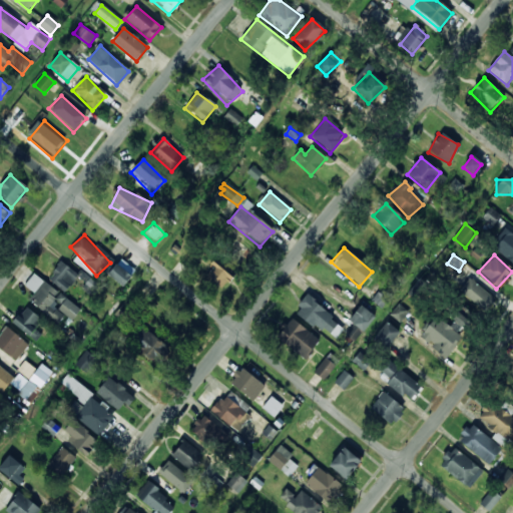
[(234,272),(213,260),(202,278),(223,290),(234,272)]
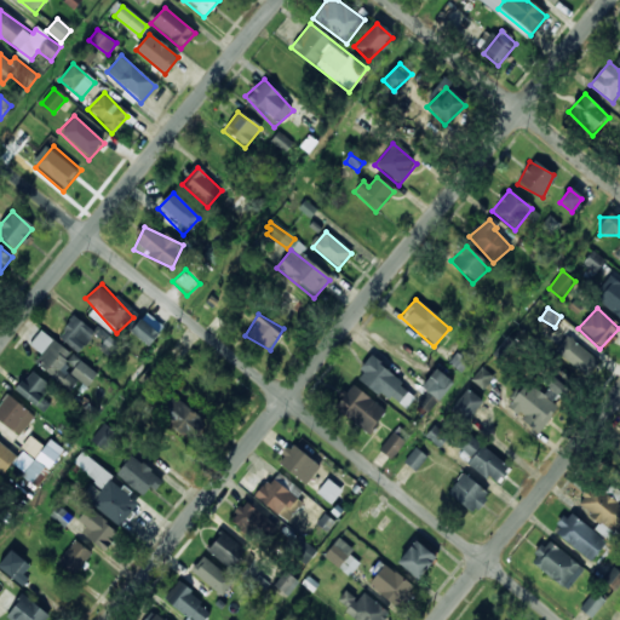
[(57,336),(79,355),(97,336),(75,316),(57,336)]
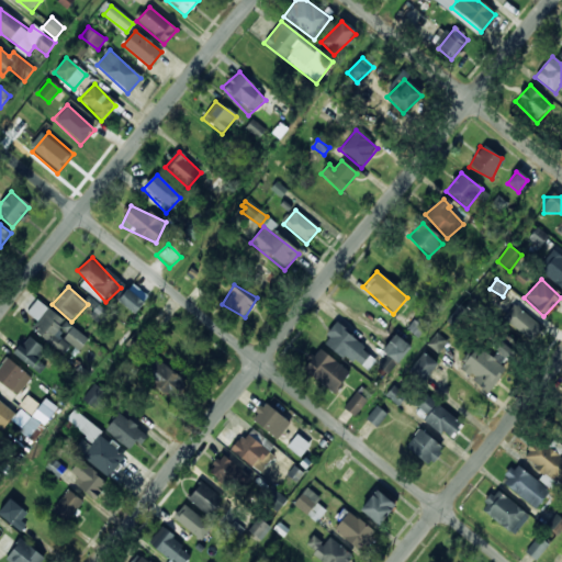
[(132,315),(143,303),(126,289),(115,301),(132,315)]
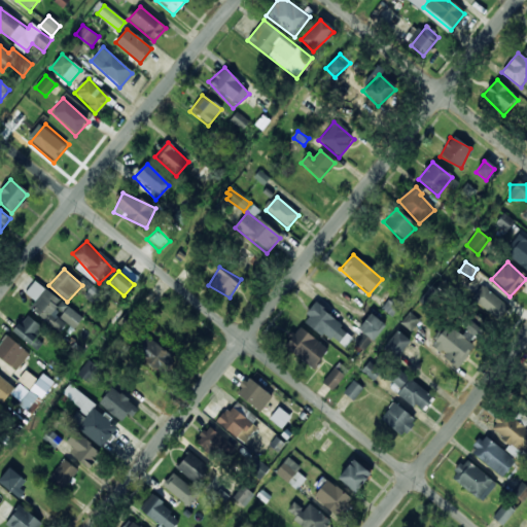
[(34,300),(28,312),(61,330),(65,323),(55,318),(64,302),(32,284),(26,295),(34,300)]
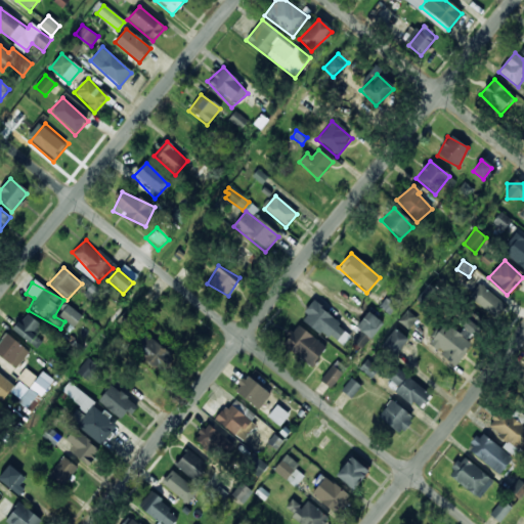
[(489,316),(503,302),(482,284),(469,298),(489,316)]
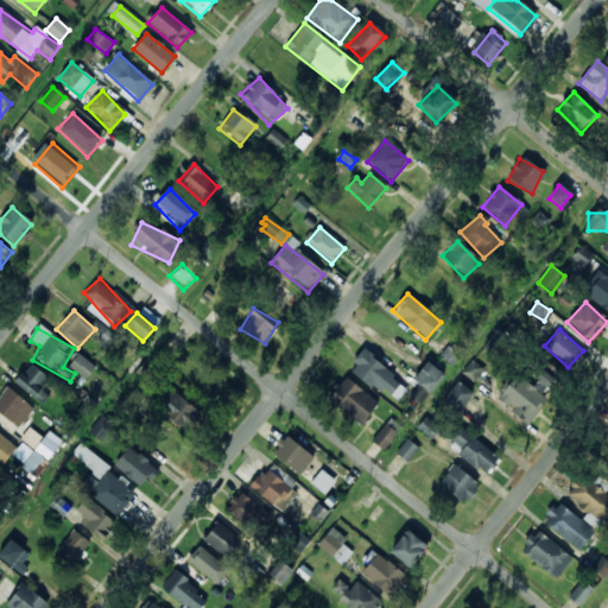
[(451,365),(466,350),(455,341),(441,355),(451,365)]
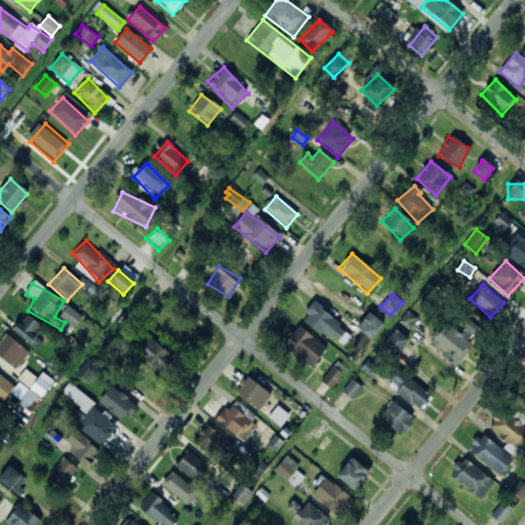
[(301,317),(338,351),(352,336),(315,303),(301,317)]
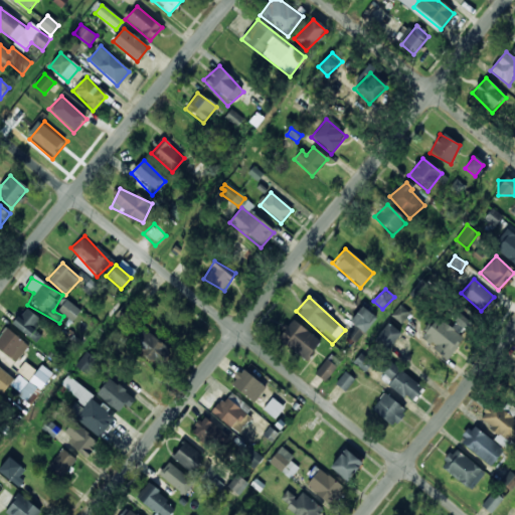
[(391,315),(400,323),(409,312),(400,305),(391,315)]
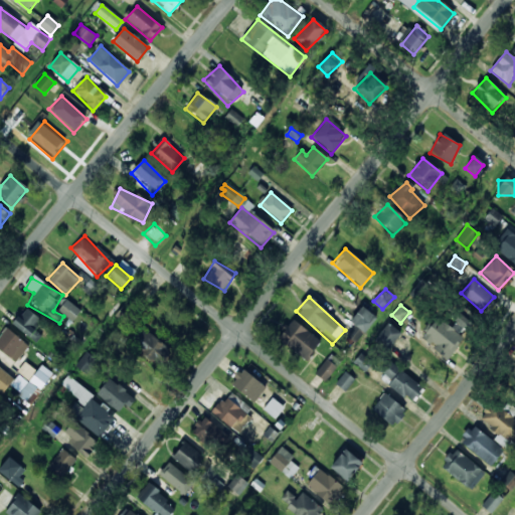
[(460,337),(474,317),(458,306),(447,322),(437,316),(418,342),(448,362),(463,339),(460,337)]
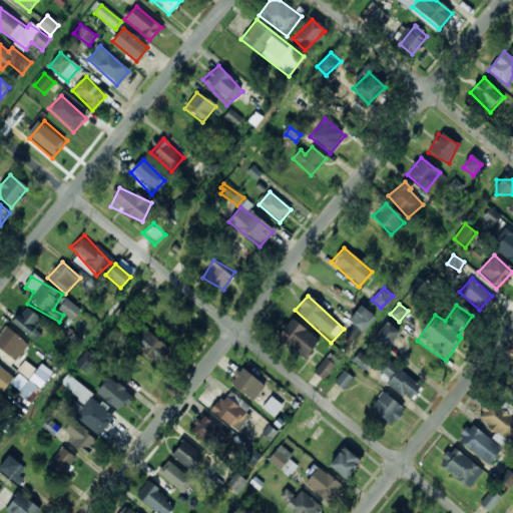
[(26,338),(41,320),(25,307),(10,325),(26,338)]
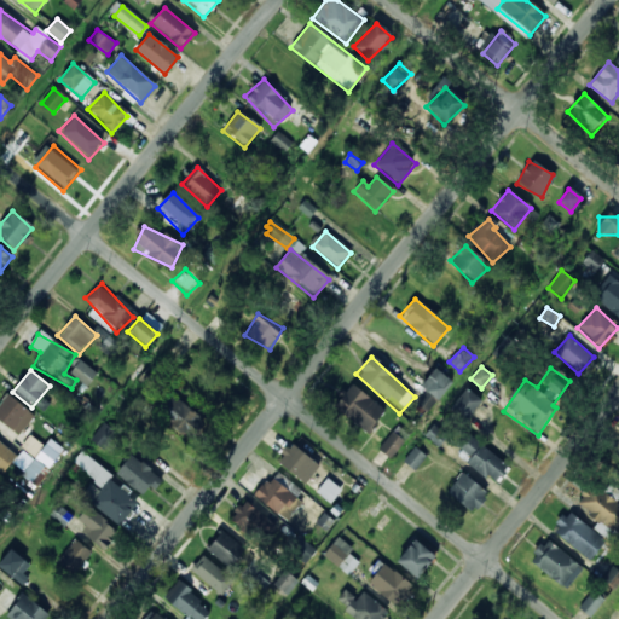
[(420,386),(437,401),(452,385),(435,370),(420,386)]
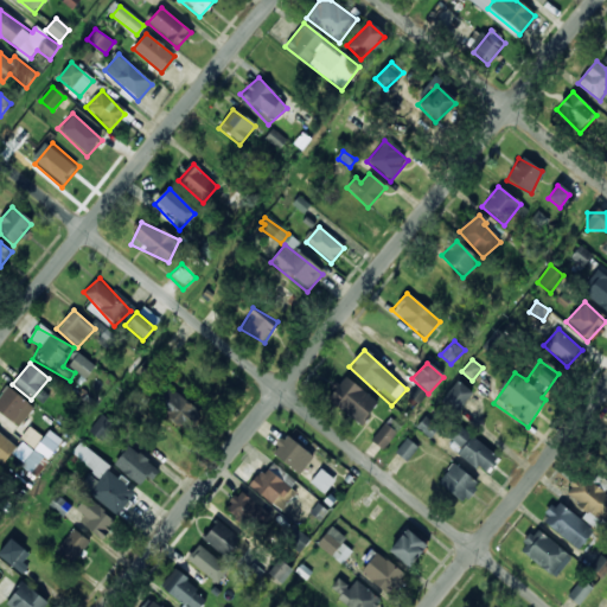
[(358,427),(377,407),(346,377),(326,398),(358,427)]
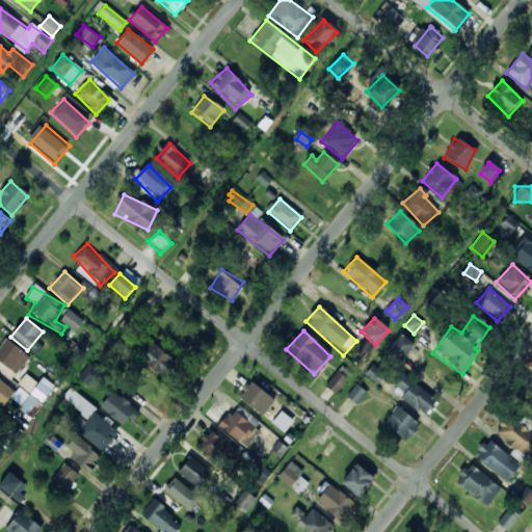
[(387,352),(399,362),(411,344),(400,335),(387,352)]
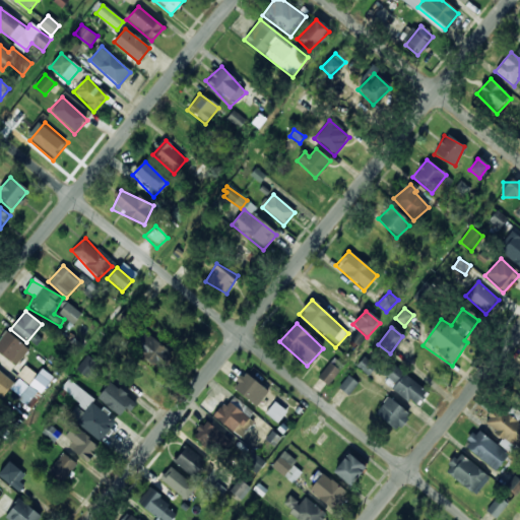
[(367,336),(359,329),(350,338),(359,345),(367,336)]
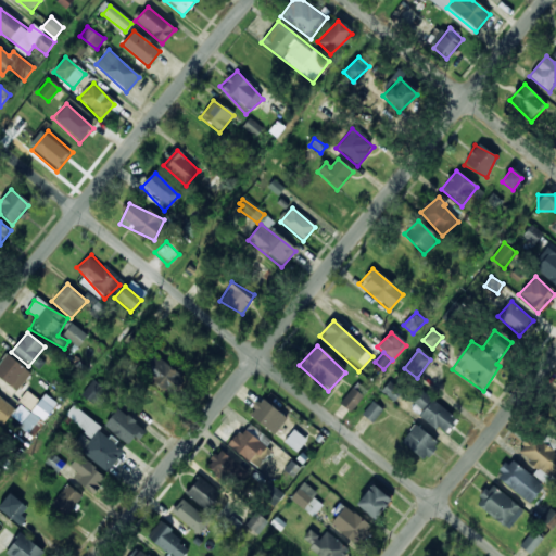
[(0,380),(11,391),(27,374),(8,355),(0,363),(0,380)]
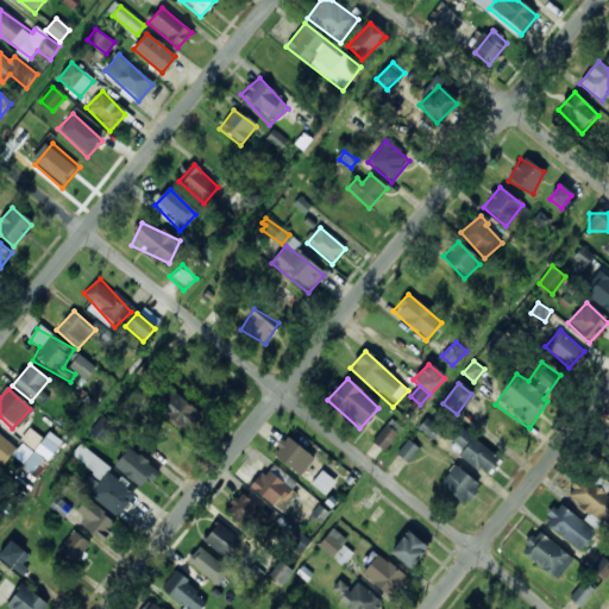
[(167,401),(181,425),(193,418),(180,394),(167,401)]
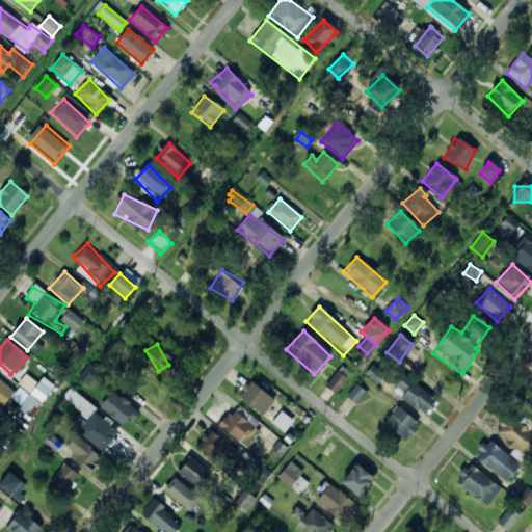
[(87,386),(100,372),(90,364),(78,376),(87,386)]
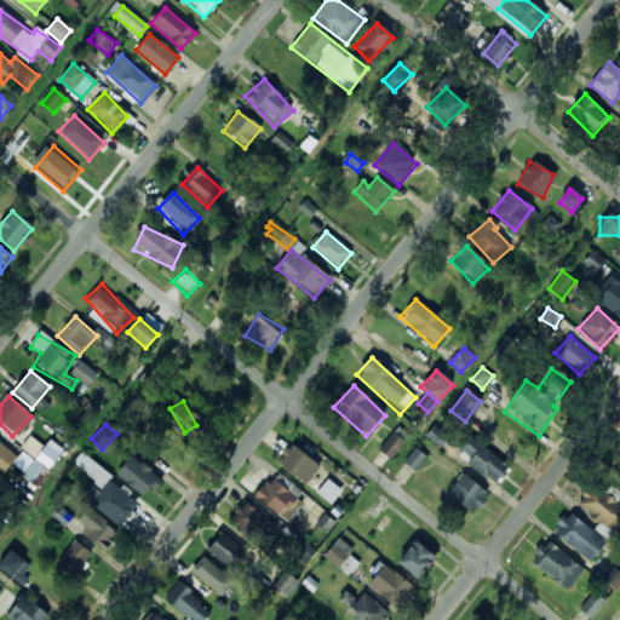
[(441,448),(449,435),(434,425),(425,437),(441,448)]
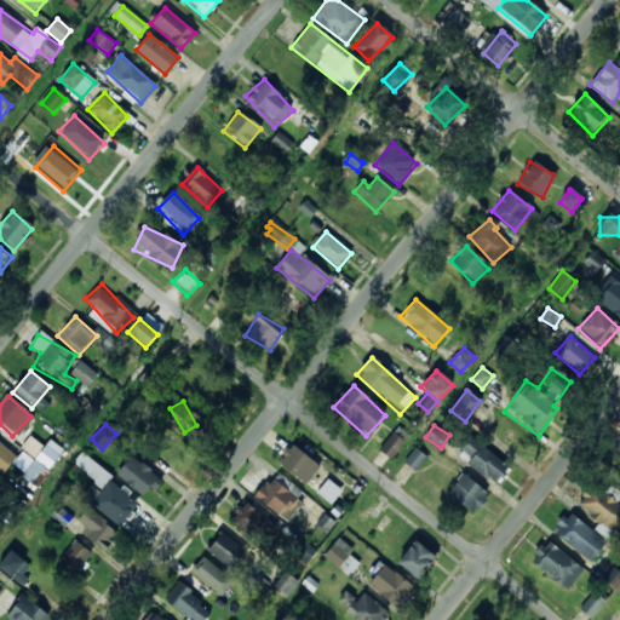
[(407,442),(396,431),(378,451),(390,461),(407,442)]
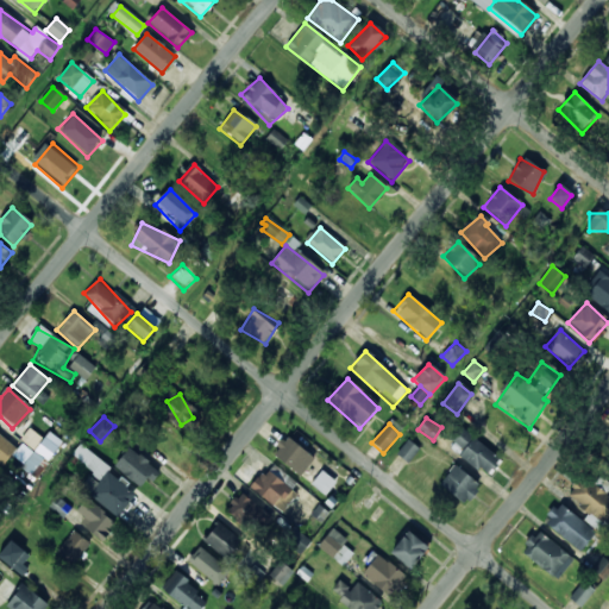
[(22,439),(32,449),(42,438),(30,427),(22,439)]
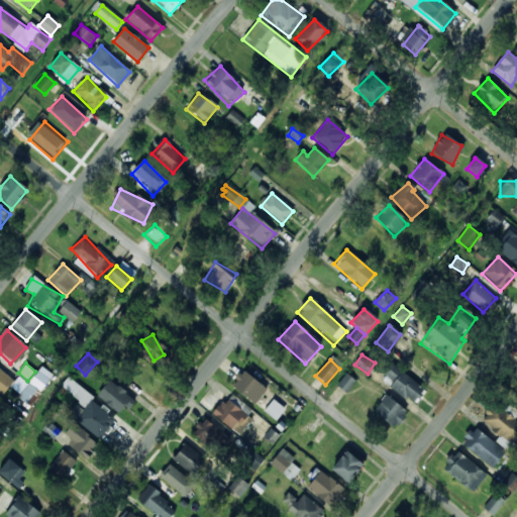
[(380,377),(410,406),(423,393),(393,363),(380,377)]
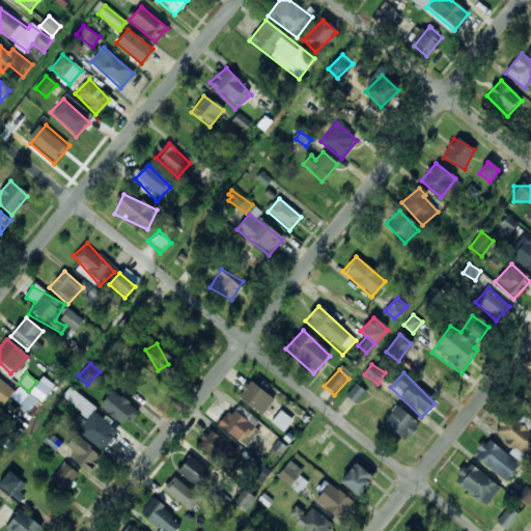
[(30,392),(43,400),(54,384),(43,375),(30,392)]
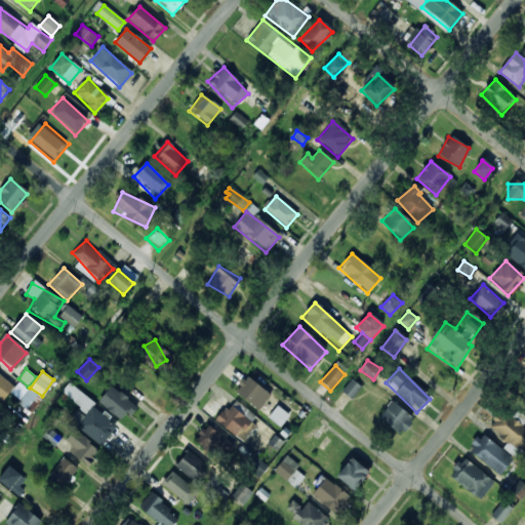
[(14,384),(0,375),(0,397),(4,400),(14,384)]
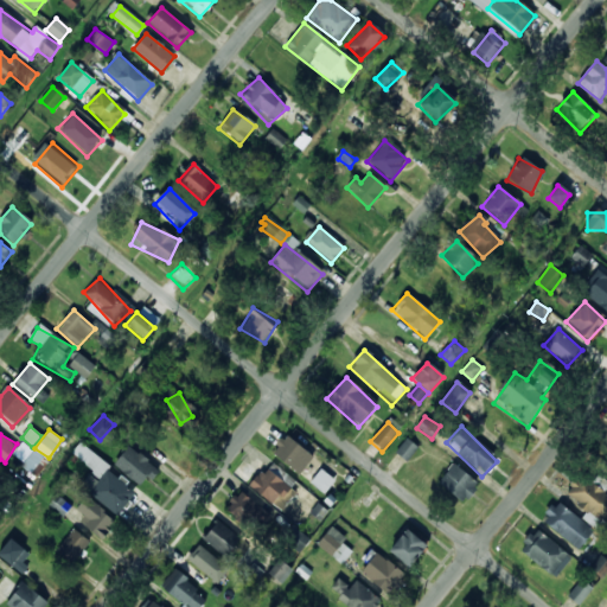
[(270,453),(295,477),(312,460),(287,435),(270,453)]
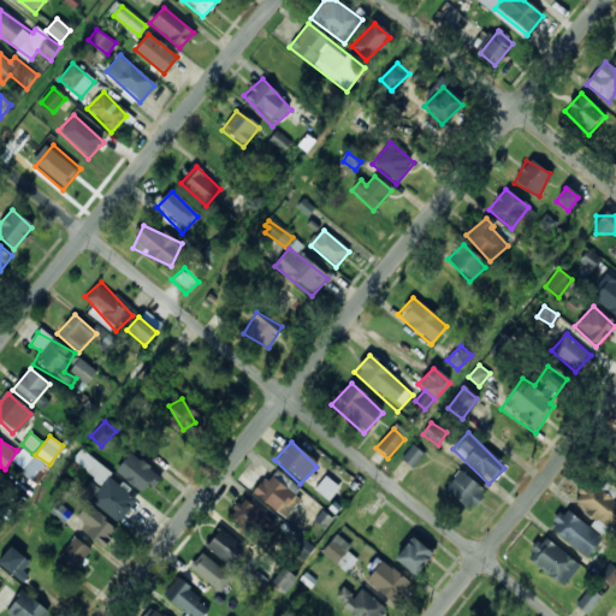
[(410,469),(424,457),(414,448),(401,460),(410,469)]
